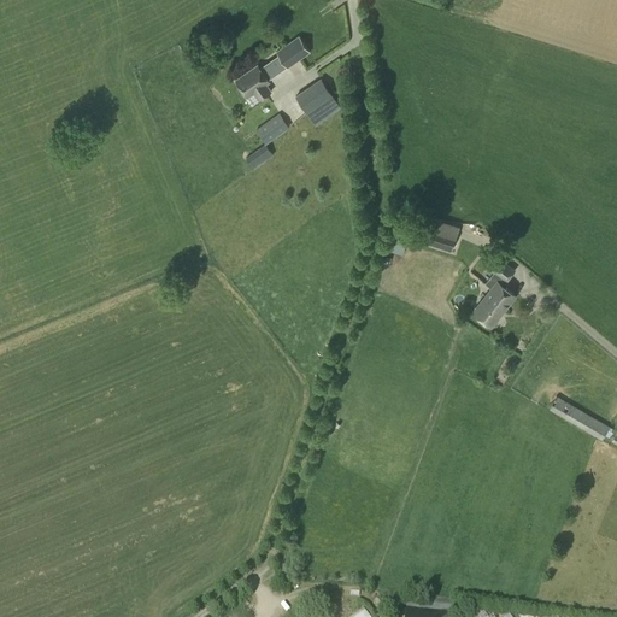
[(288,68),(310,52),(299,36),(277,52),(288,68)]
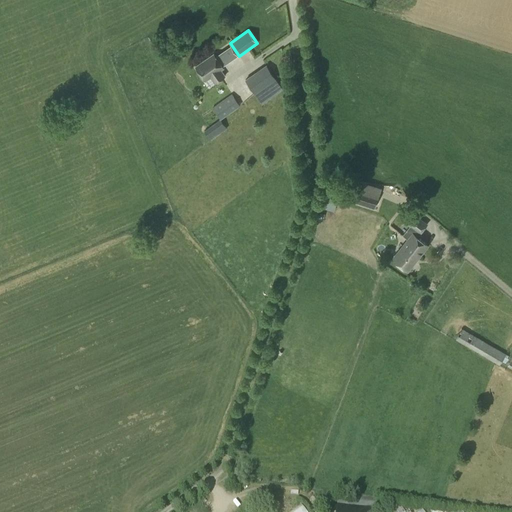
[(225,75),(221,69),(223,67),(214,53),(196,66),(204,78),(210,74),(215,82),(225,75)]
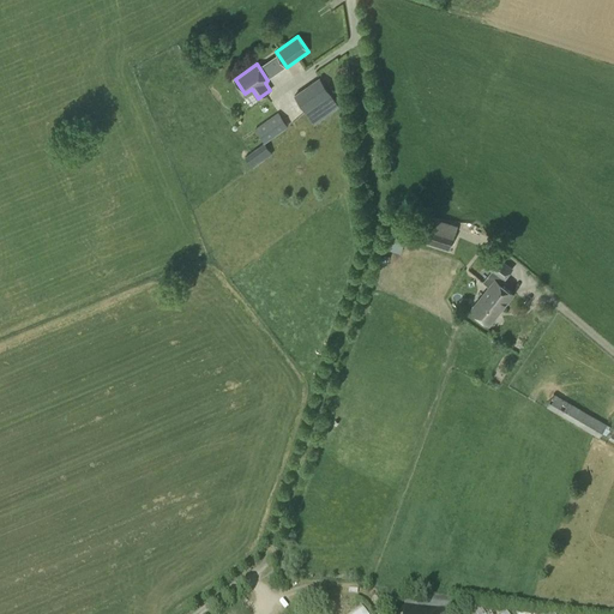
[(306,112),(331,94),(320,78),(295,96),(306,112)]
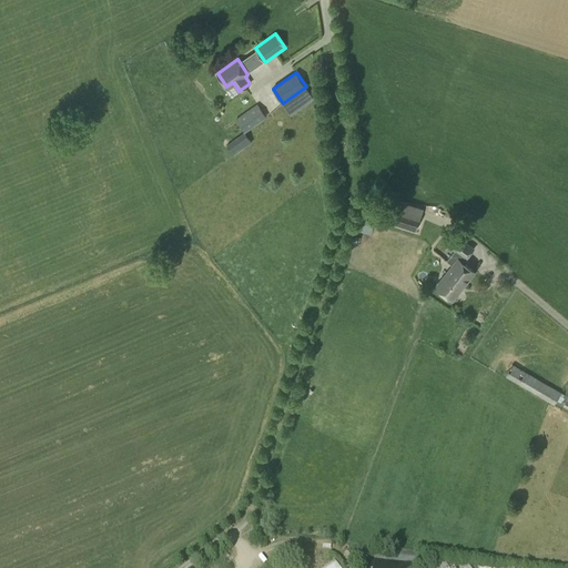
[(245,132),(267,118),(257,104),(236,119),(245,132)]
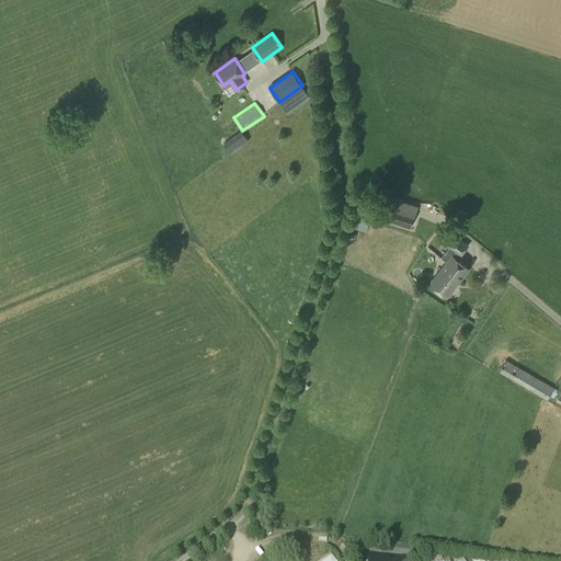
[(231,153),(249,140),(242,130),(224,144),(231,153)]
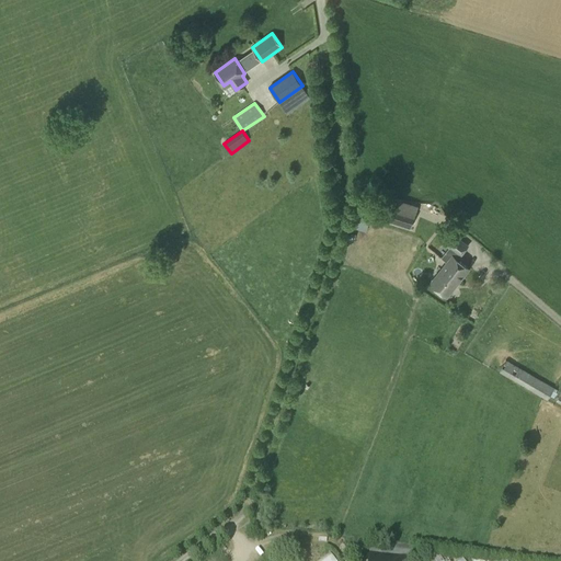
[(411,228),(416,213),(393,205),(388,221),(411,228)]
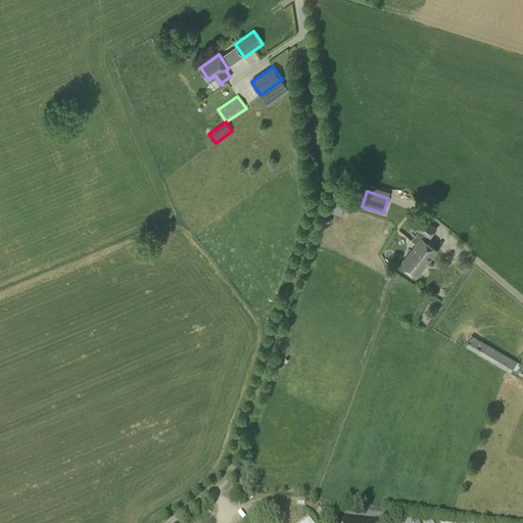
[(416,274),(436,248),(426,240),(435,227),(422,217),(416,226),(423,232),(420,235),(421,237),(401,262),(416,274)]
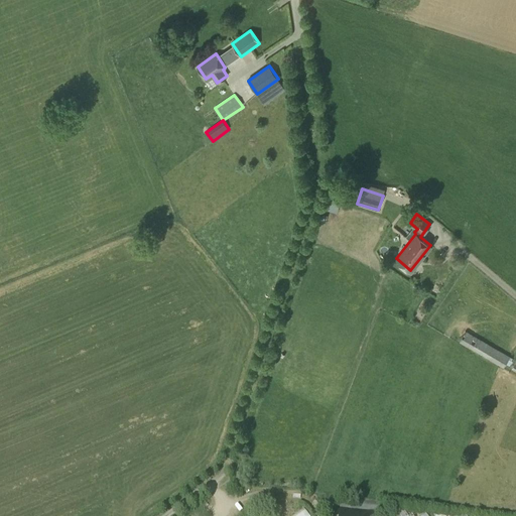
[(504,367),(510,356),(466,331),(460,342),(504,367)]
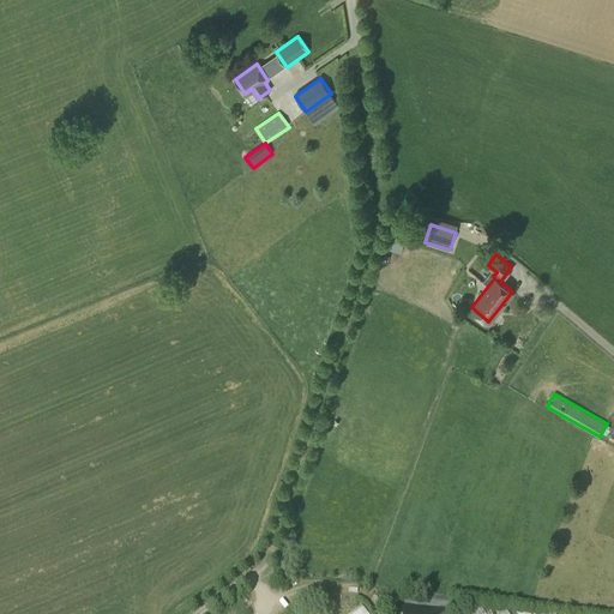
All buildings are outlined.
